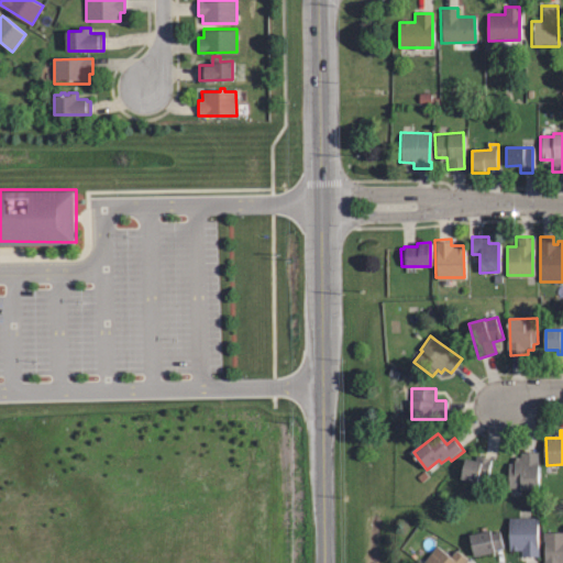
[(508,487),(508,464),(514,464),(512,457),(519,457),(519,452),(536,452),(536,466),(538,466),(539,487),(508,487)]
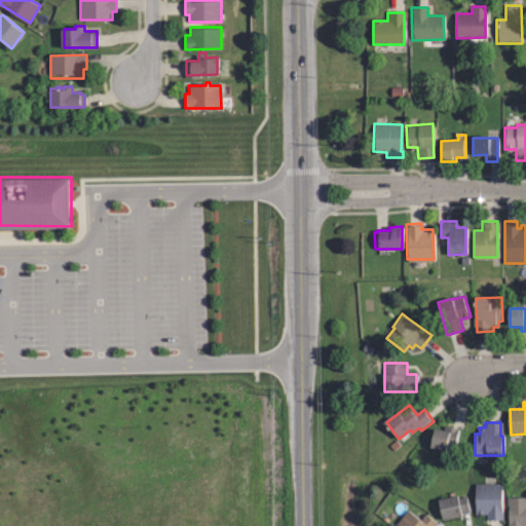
[(455,451),(430,446),(434,429),(444,430),(445,426),(459,429),(455,451)]
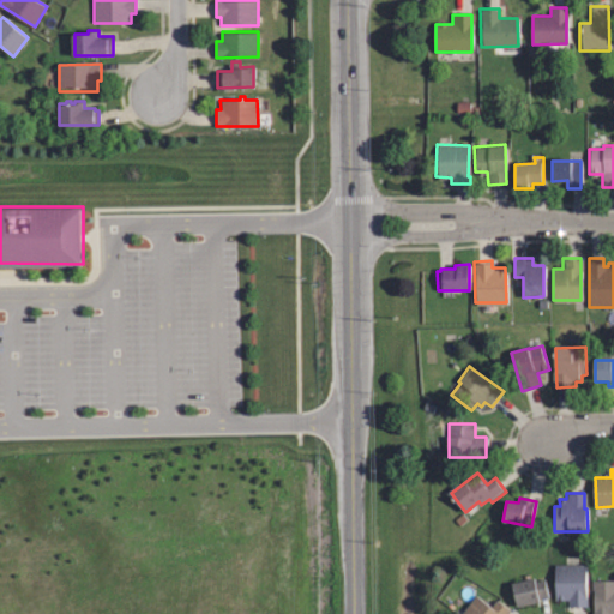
[(585,607),(570,607),(570,600),(555,600),(555,566),(587,566),(585,607)]
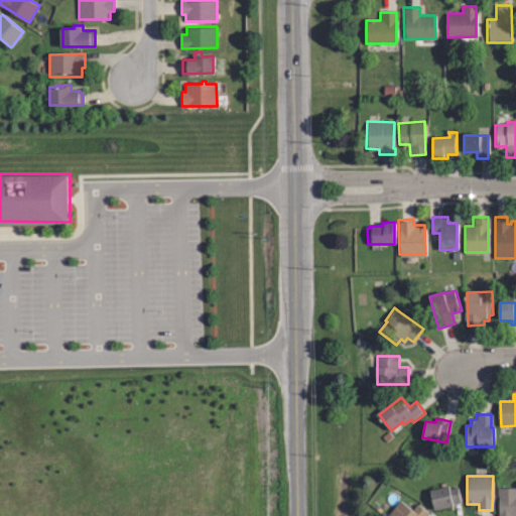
[(434,509),(430,490),(447,486),(448,489),(457,487),(460,501),(453,502),(453,505),(434,509)]
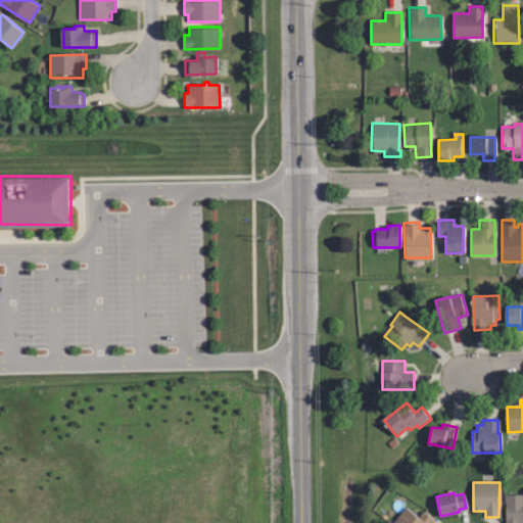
[(519,522),(506,522),(507,494),(522,494),(522,522),(519,522)]
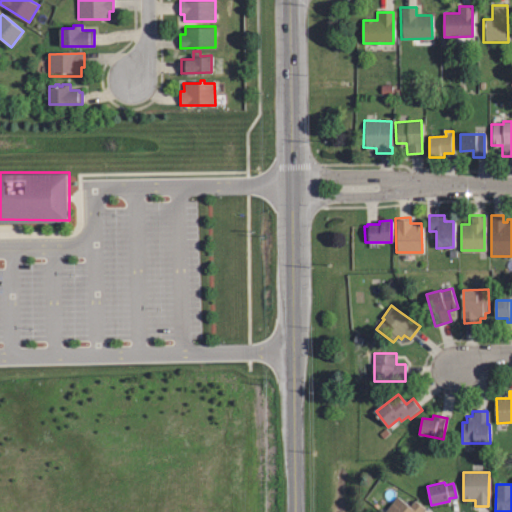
[(386,511),(384,510),(396,497),(407,506),(413,500),(426,511),(425,511),(386,511)]
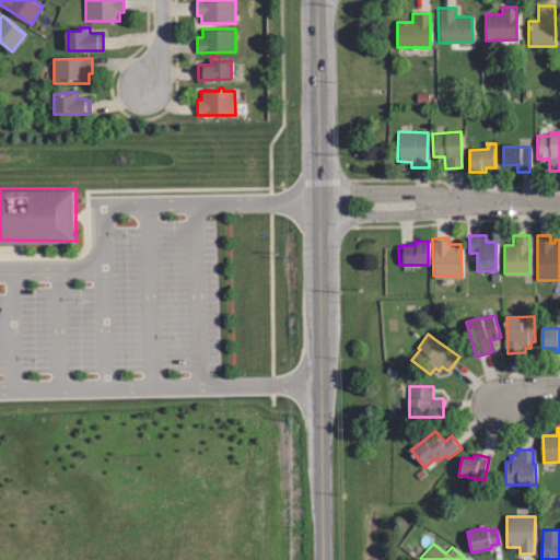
All buildings are outlined.
